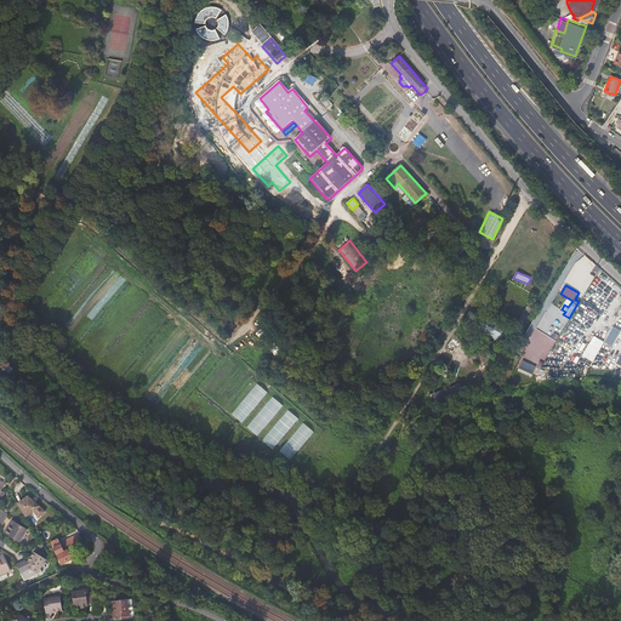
[(455,335),(446,348),(454,352),(461,339),(455,335)]
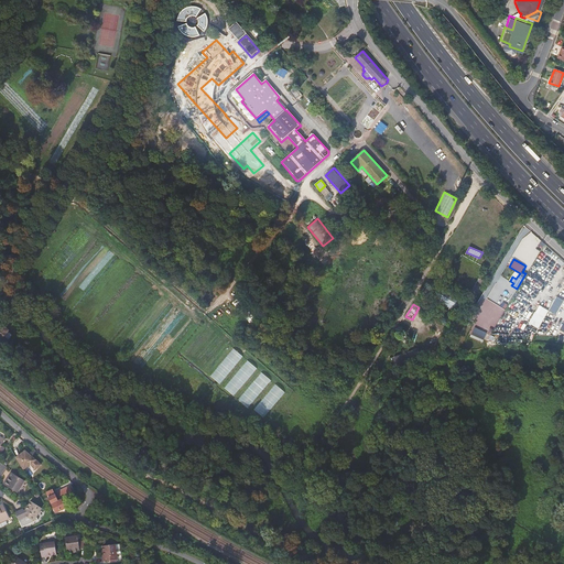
[(490,313),(492,314),(491,318),(497,321),(501,308),(492,306),(490,313)]
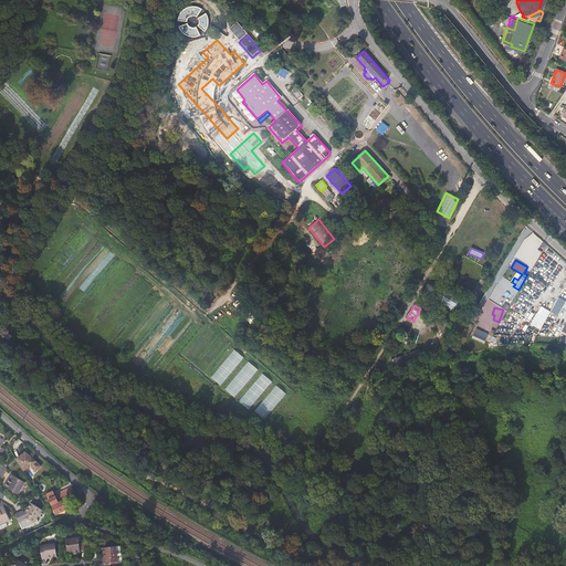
[(1,329),(0,328),(0,337),(2,341),(9,332),(3,327),(1,329)]
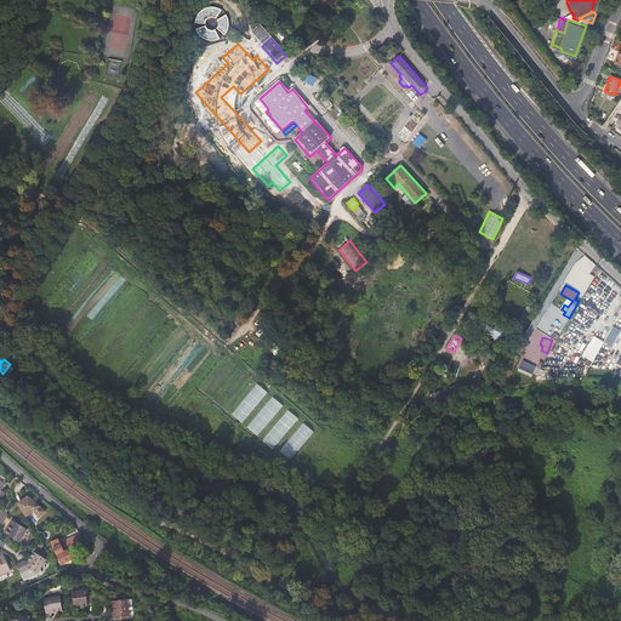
[(531,377),(537,366),(523,359),(518,370),(531,377)]
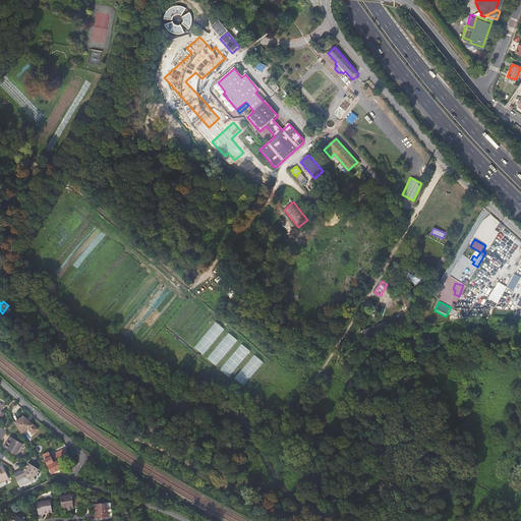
[(205,355),(227,327),(218,319),(194,347),(205,355)]
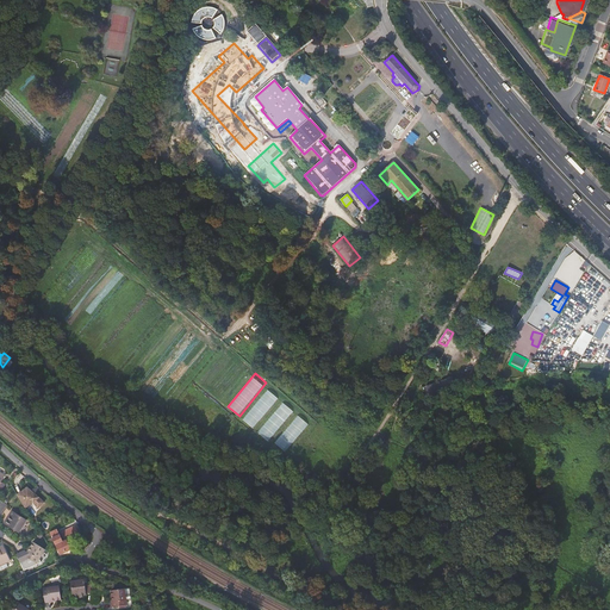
[(447,379),(425,385),(429,394),(450,388),(447,379)]
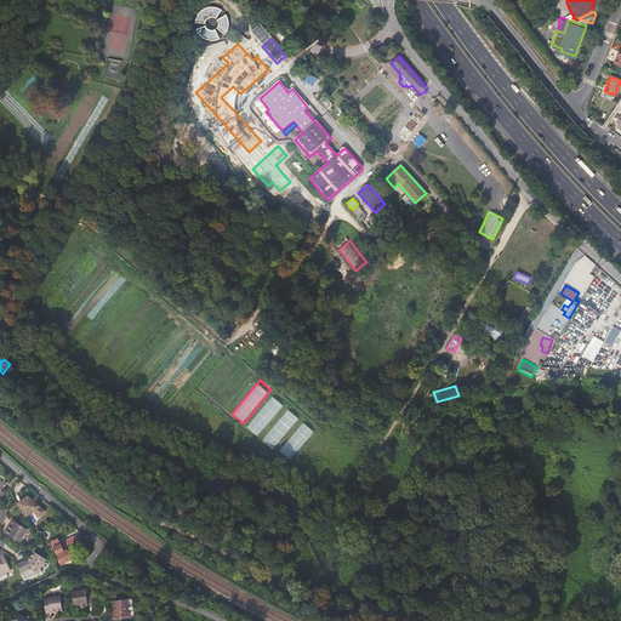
[(274,393),(248,427),(258,436),(286,403),(274,393)]
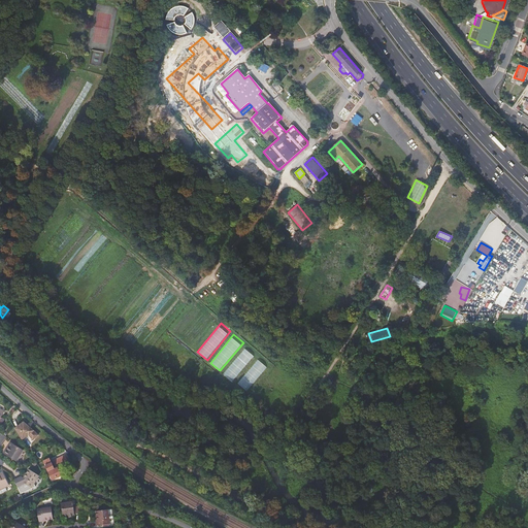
[(224,374),(234,382),(256,353),(245,345),(224,374)]
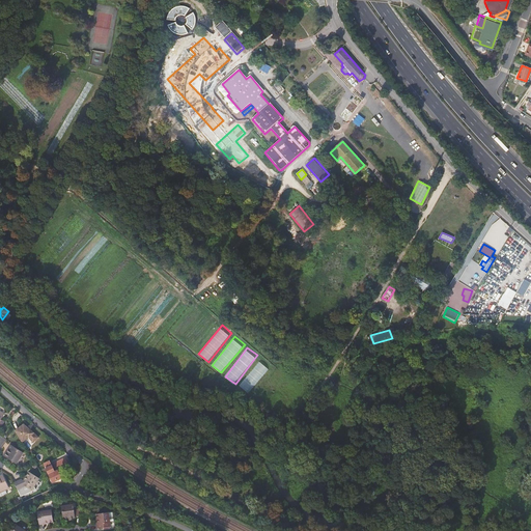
[(240,385),(249,393),(269,369),(259,361),(240,385)]
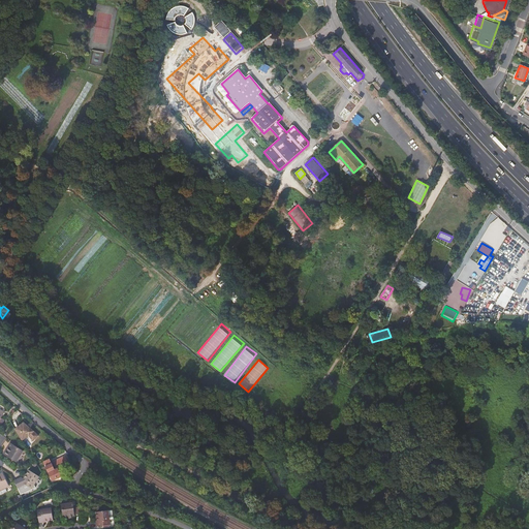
[(21,426),(16,429),(22,439),(29,435),(29,434),(34,438),(37,435),(28,427),(23,423),(21,426)]
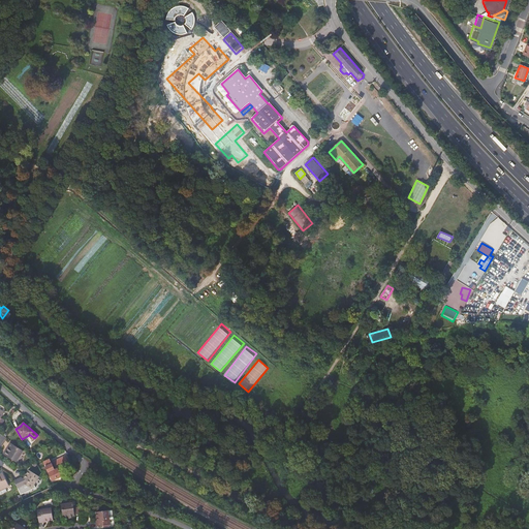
[(24,450),(11,442),(7,448),(9,449),(5,455),(16,462),(24,450)]
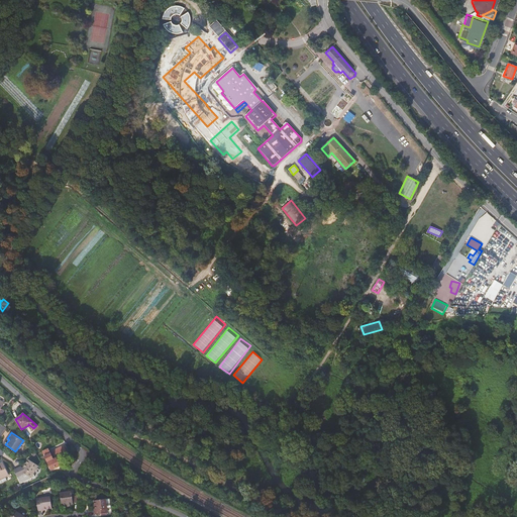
[(46,451),(42,453),(50,470),(60,466),(56,457),(67,452),(65,447),(53,453),(55,457),(53,458),(50,453),(47,454),(46,451)]
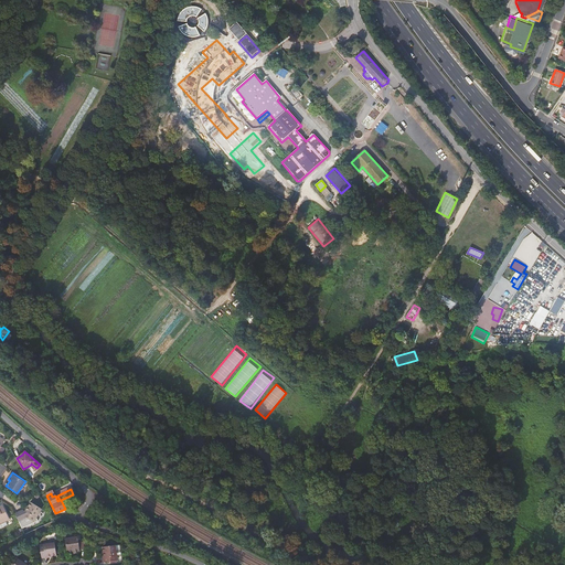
[(31,503),(29,507),(30,508),(27,512),(24,511),(22,514),(24,516),(18,520),(21,528),(38,520),(36,516),(41,510),(31,503)]
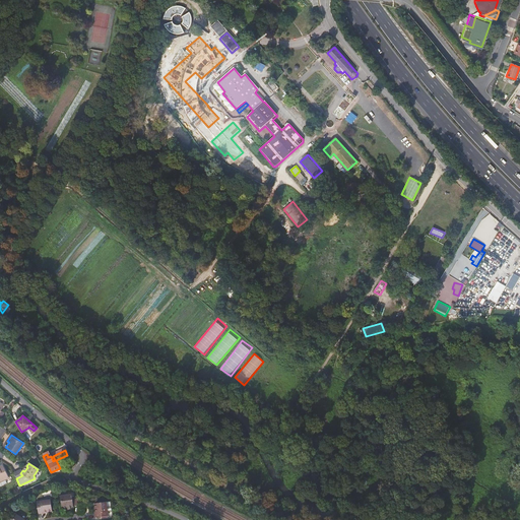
[(0,485),(7,483),(6,479),(9,478),(2,464),(0,465),(0,485)]
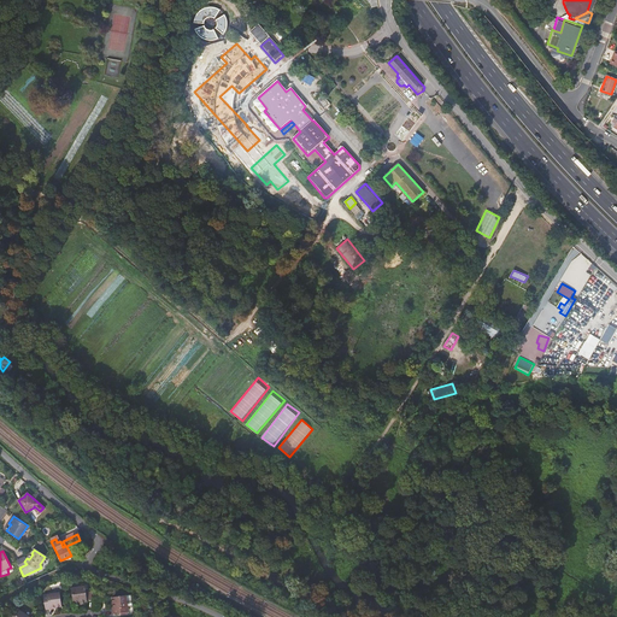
[(86,585),(71,587),(74,605),(81,604),(81,601),(88,600),(87,599),(93,598),(90,589),(87,591),(86,585)]
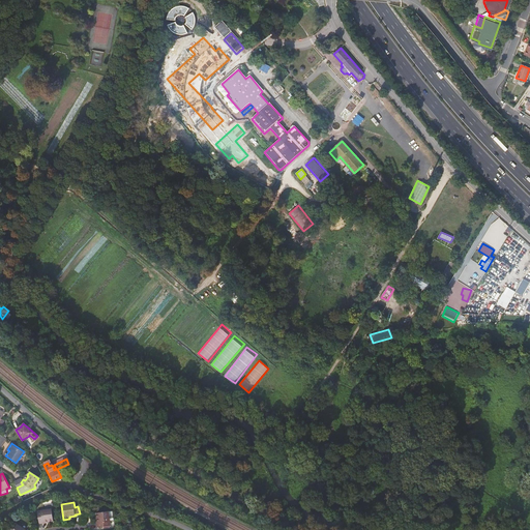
[(51,508),(37,510),(39,523),(49,522),(49,521),(53,520),(51,508)]
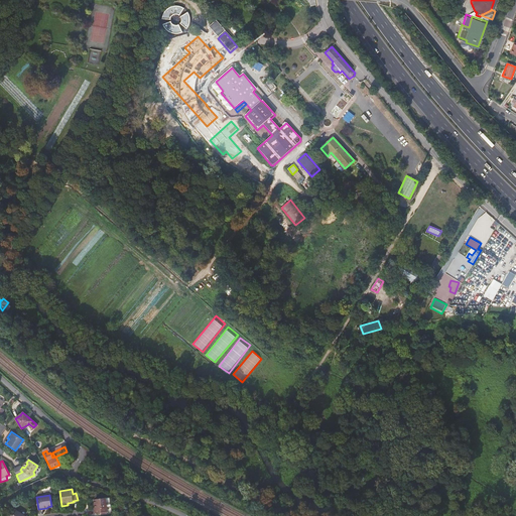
[(105,497),(94,499),(95,503),(94,503),(95,513),(107,511),(107,509),(106,502),(105,497)]
